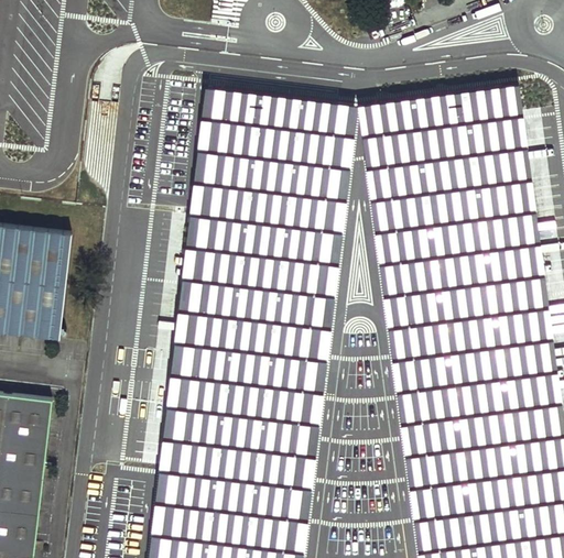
[(498,88),(561,557),(563,557),(563,419),(519,86),(498,88)]
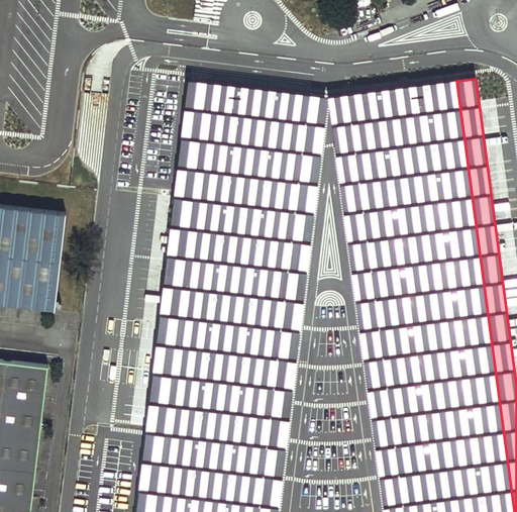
[(514,511),(456,81),(347,96),(402,511),(514,511)]
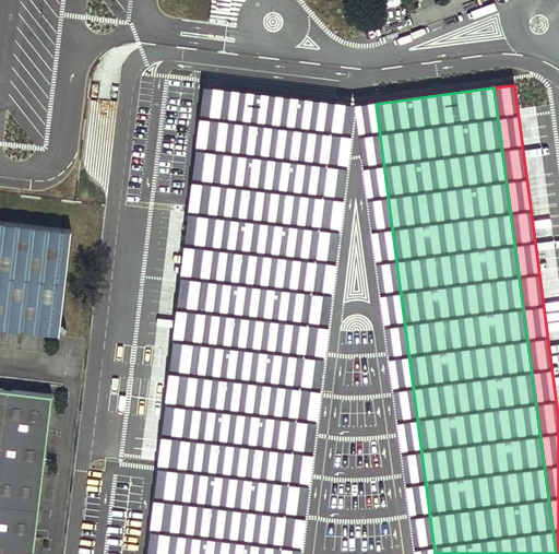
[(168,553),(224,91),(203,89),(147,553),(168,553)]
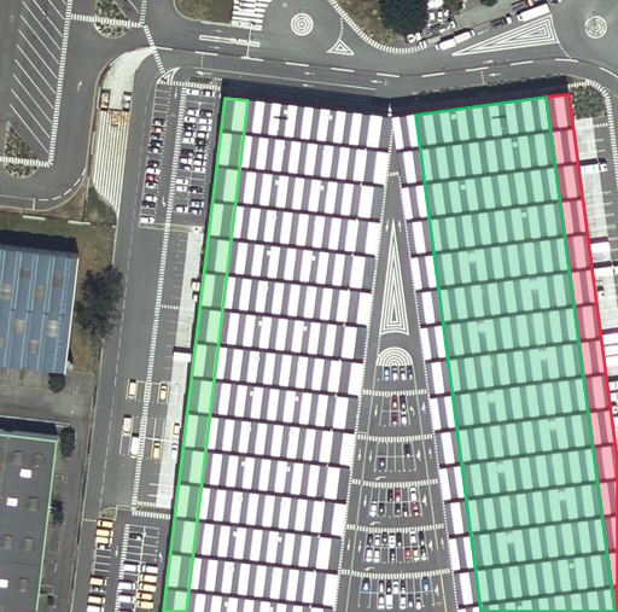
[(310,611),(369,115),(248,100),(186,611),(310,611)]
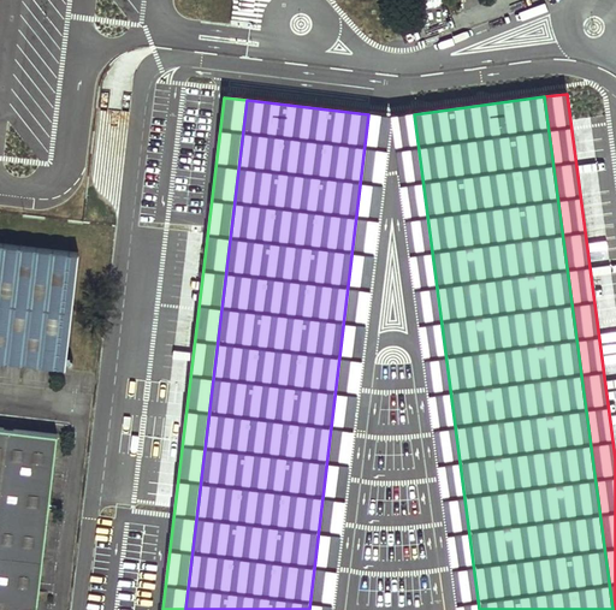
[(391,117),(368,114),(309,609),(332,609),(391,120),(391,117)]
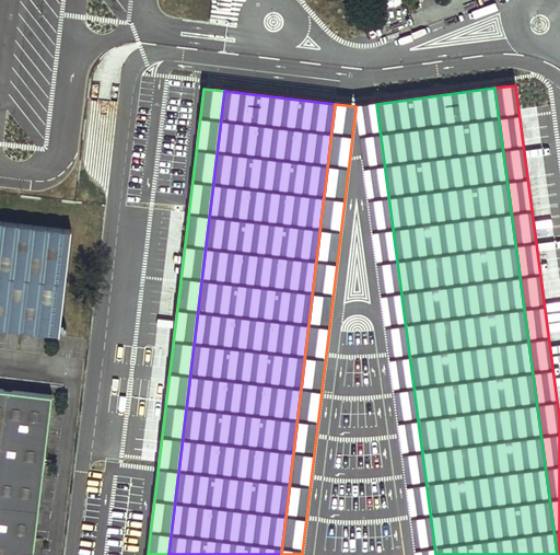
[(435,554),(376,104),(356,106),(356,110),(415,554),(435,554)]
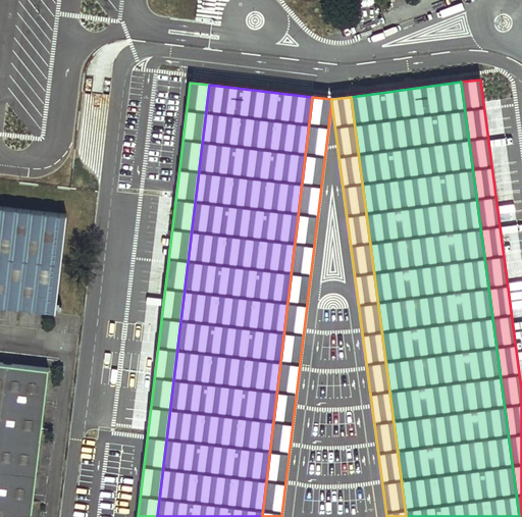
[(0,307),(54,313),(63,217),(0,210),(0,307)]
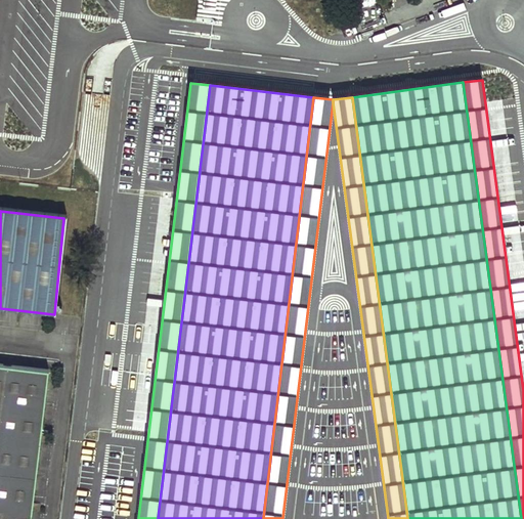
[(30,518),(46,374),(0,369),(0,518),(30,518)]
